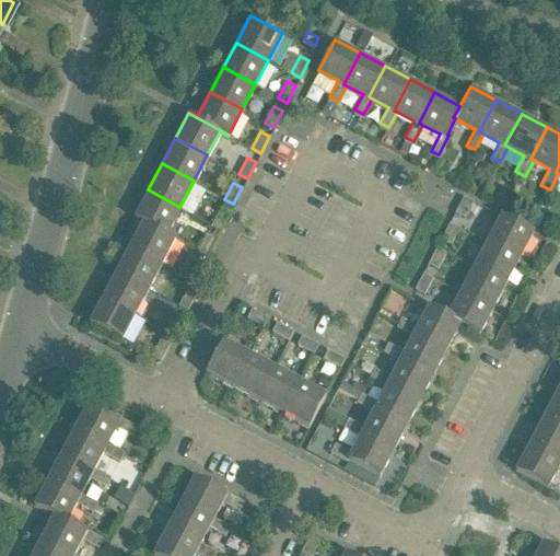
[(179,207),(148,189),(135,215),(174,235),(175,234),(167,230),(179,207)]
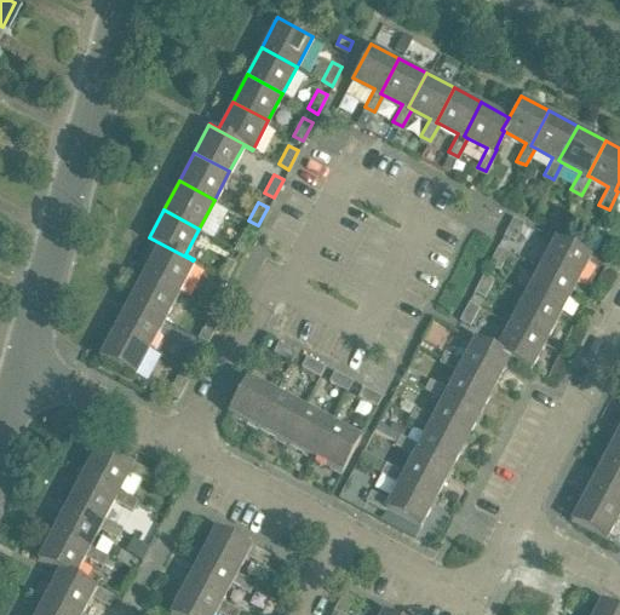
[(514,216),(504,234),(515,240),(523,222),(514,216)]
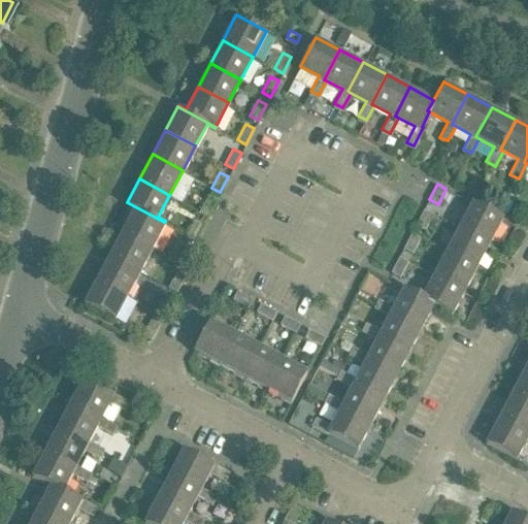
[(216,200),(207,196),(199,211),(207,216),(216,200)]
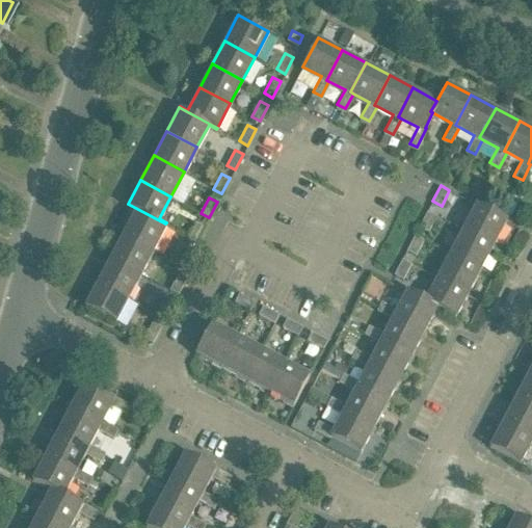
[(477,202),(476,204),(463,228),(503,248),(504,245),(495,241),(507,217),(477,202)]
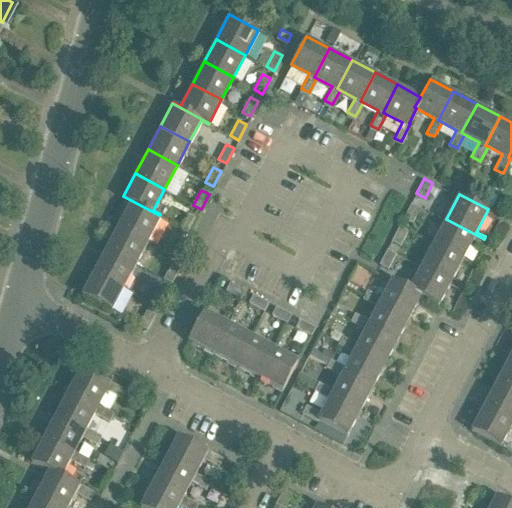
[(122,197),(130,201),(117,224),(146,239),(159,215),(123,196),(122,197)]
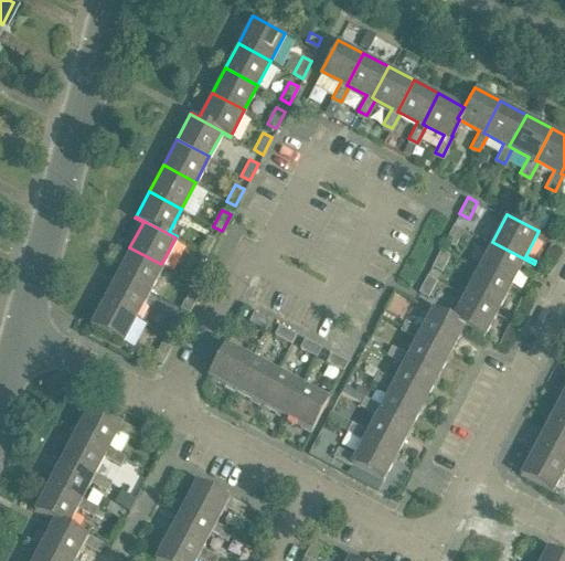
[(464,229),(454,223),(446,240),(455,244),(464,229)]
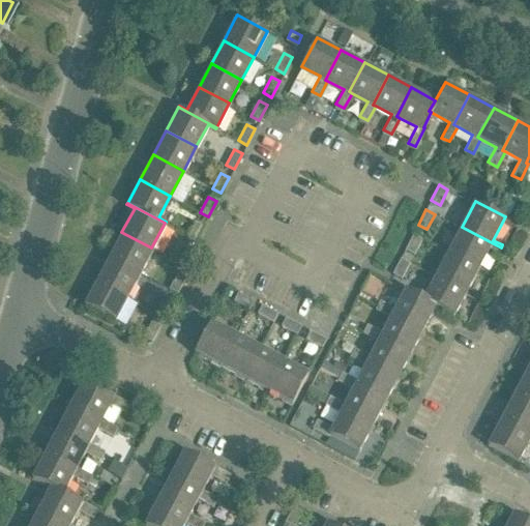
[(204,225),(196,221),(187,236),(196,240),(204,225)]
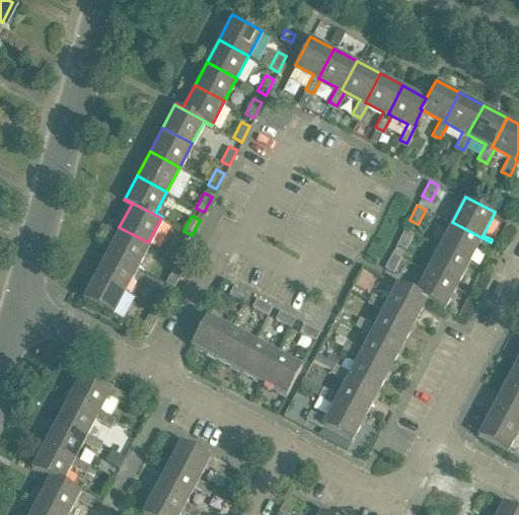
[(491,242),(452,222),(440,244),(469,261),(480,240),(489,244),(491,242)]
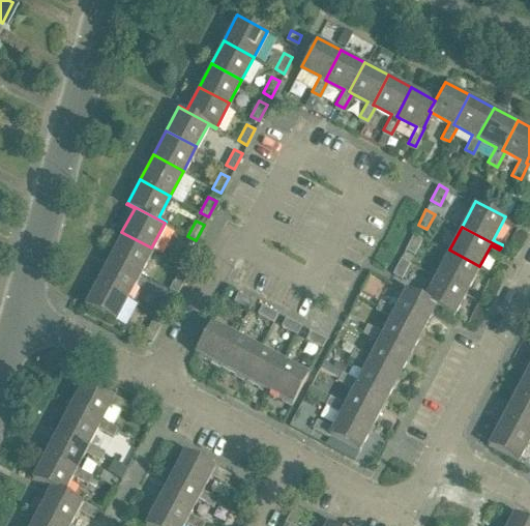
[(151,247),(121,232),(109,256),(139,271),(151,247)]
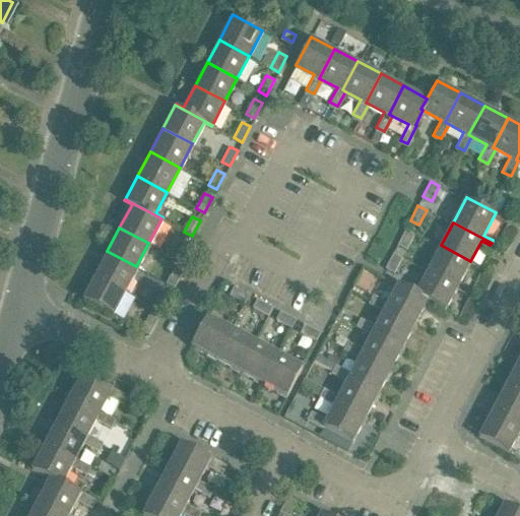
[(414,234),(405,229),(397,244),(406,248),(414,234)]
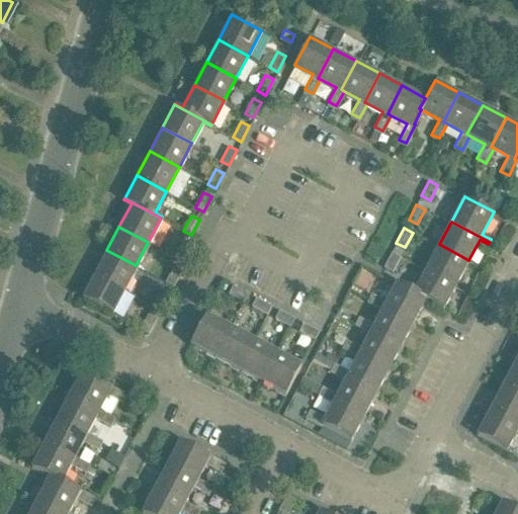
[(194,246),(185,242),(177,257),(185,262),(194,246)]
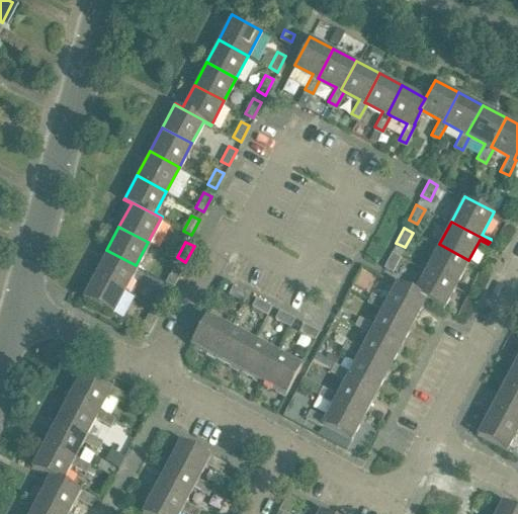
[(468,260),(439,244),(427,267),(465,287),(466,285),(457,280),(468,260)]
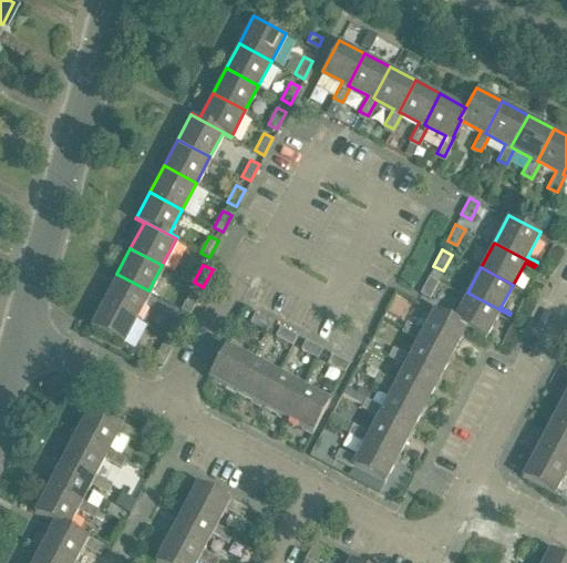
[(148,290),(116,274),(103,299),(135,316),(148,290)]
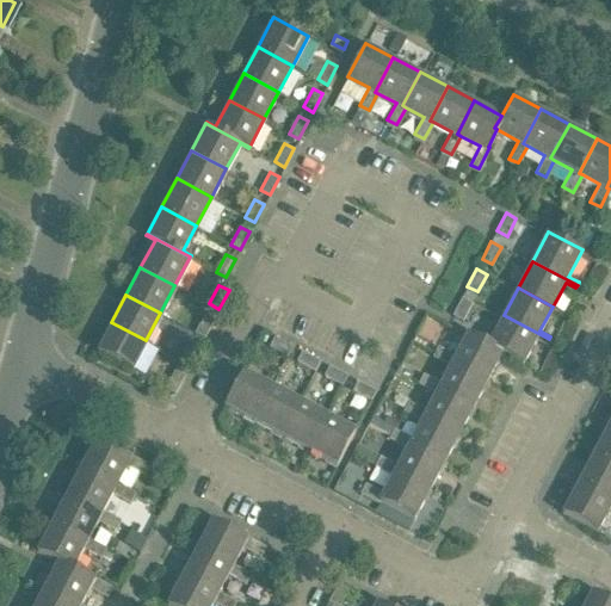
[(452,314),(463,319),(471,302),(462,296),(452,314)]
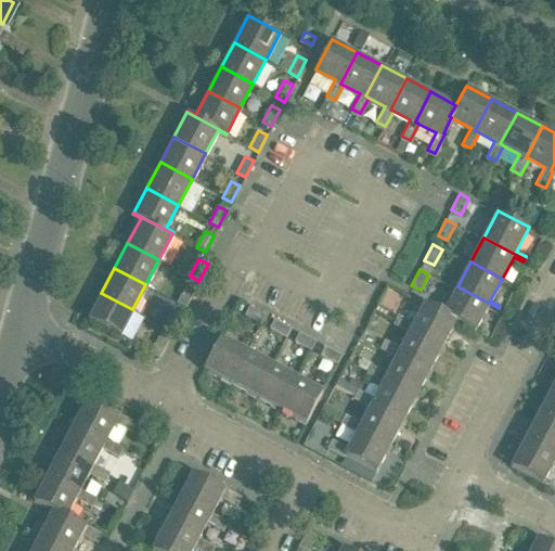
[(194,289),(185,284),(177,302),(185,306),(194,289)]
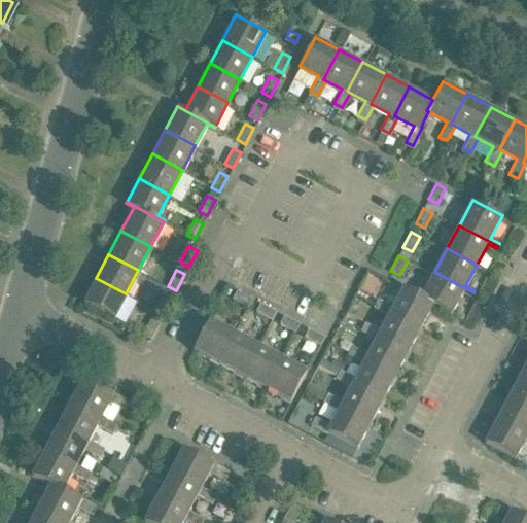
[(423,295),(433,301),(432,304),(451,313),(462,291),(471,295),(473,292),(434,272),(423,295)]
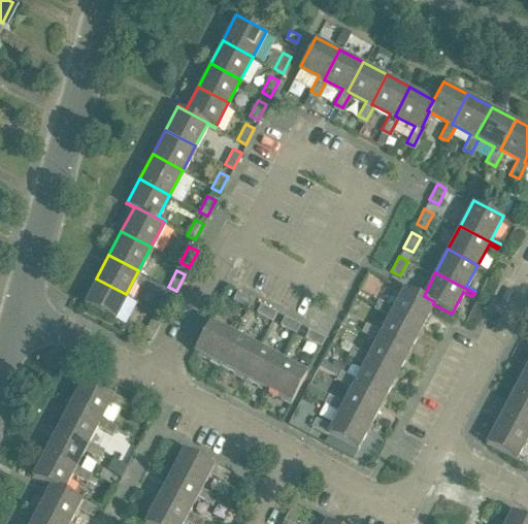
[(84,302),(112,318),(126,294),(96,279),(84,302)]
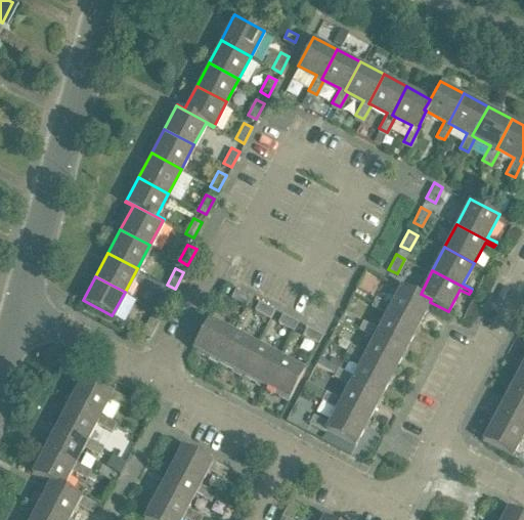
[(373,305),(388,313),(390,310),(418,326),(430,302),(431,299),(421,294),(402,285),(392,304),(377,297),(373,305)]
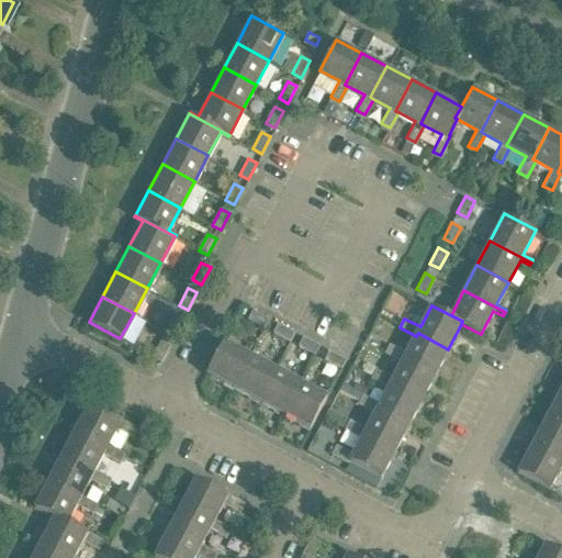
[(253,309),(248,317),(265,326),(269,317),(253,309)]
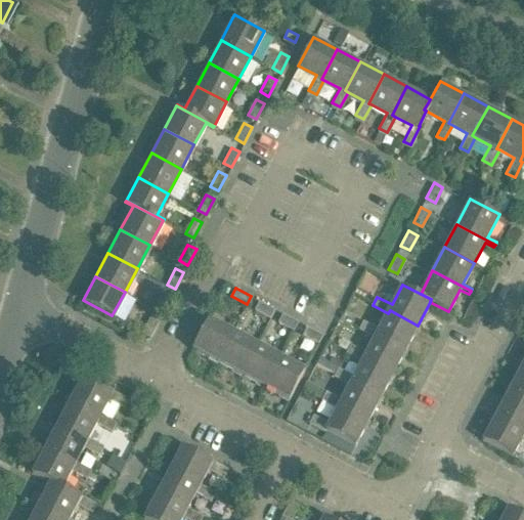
[(171,296),(163,292),(155,307),(163,312),(171,296)]
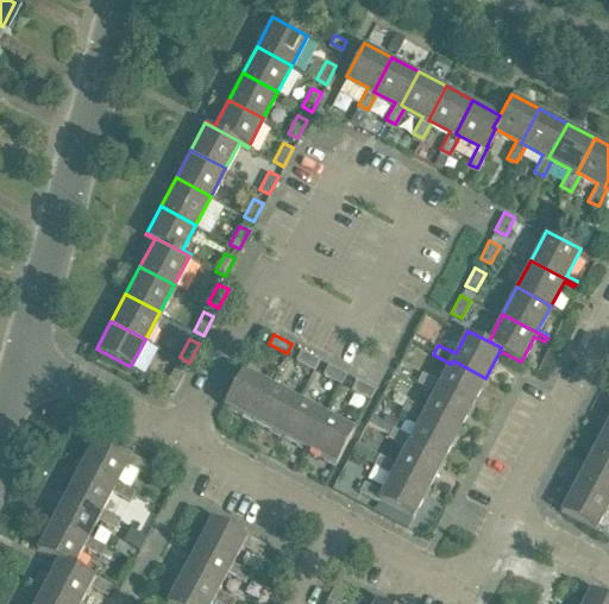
[(301,348),(296,358),(314,369),(319,358),(301,348)]
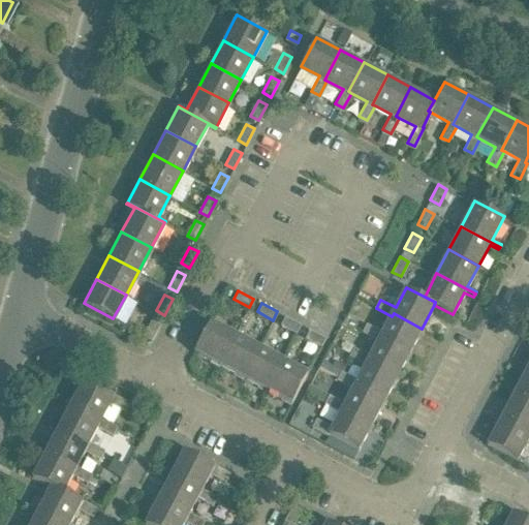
[(364,332),(379,340),(380,337),(409,352),(422,329),(394,313),(392,316),(383,332),(368,323),(364,332)]
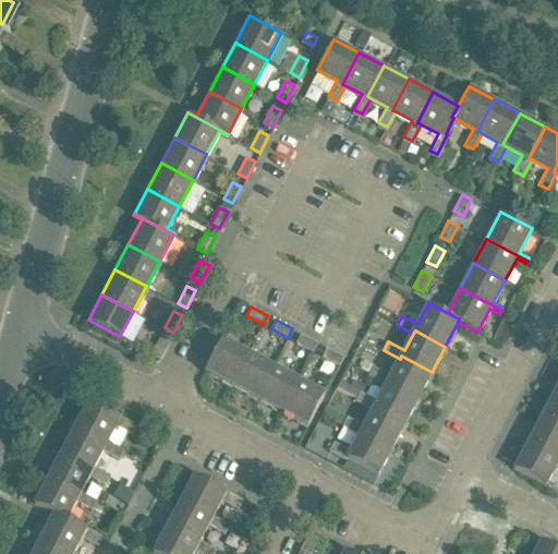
[(301,334),(296,342),(313,351),(317,342),(301,334)]
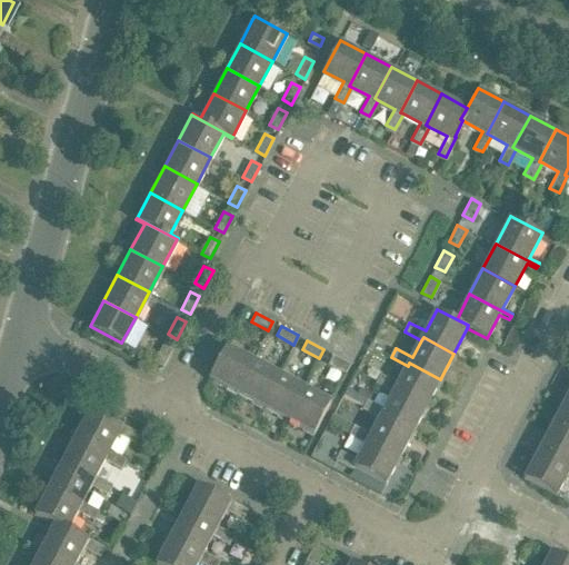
[(172,348),(162,344),(153,360),(163,366),(172,348)]
